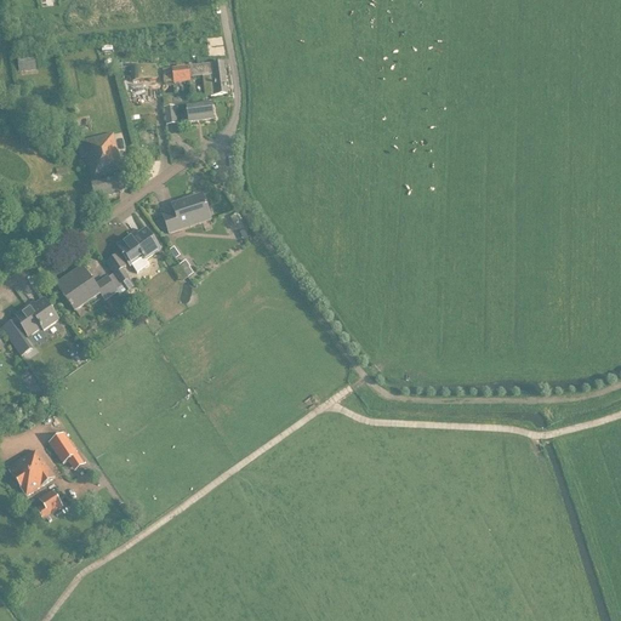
[(18,73),(35,72),(33,56),(16,58),(18,73)]
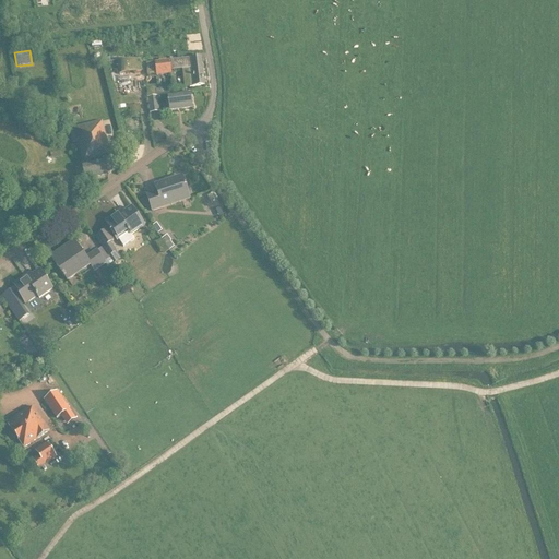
[(200,57),(153,63),(155,75),(170,74),(170,71),(186,69),(189,87),(203,86),(200,57)]
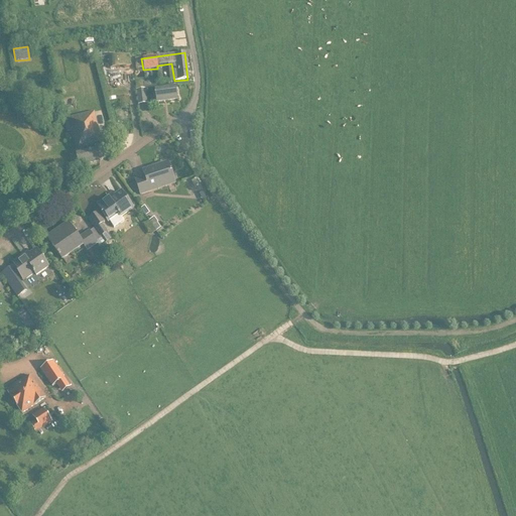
[(109,68),(114,67),(129,66),(127,54),(112,55),(107,56),(109,68)]
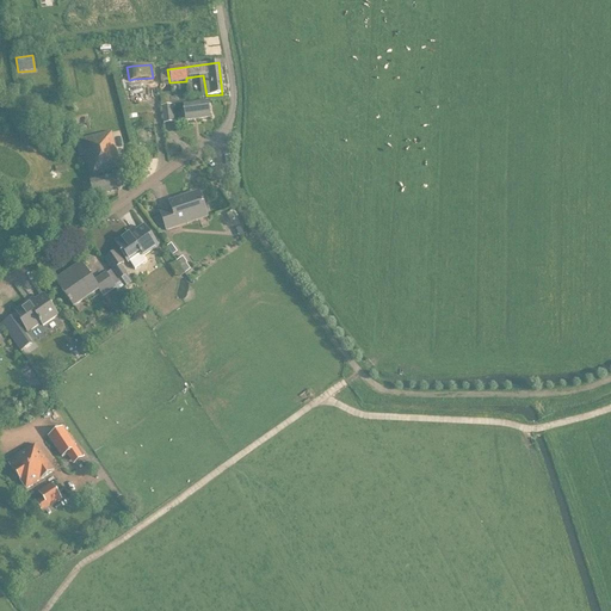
[(170,100),(170,97),(159,98),(160,106),(171,105),(183,104),(189,103),(189,97),(170,100)]
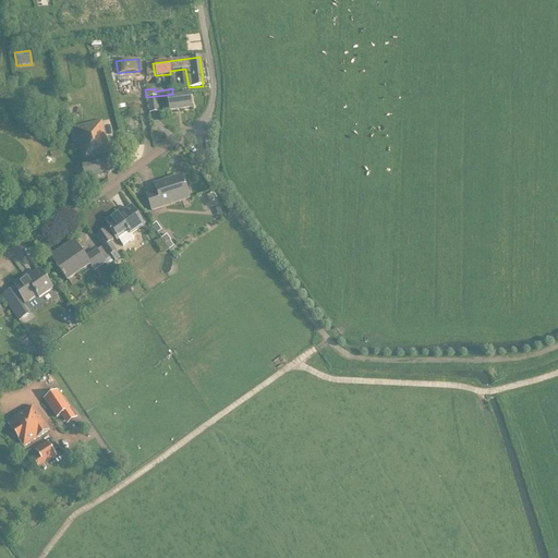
[(190,94),(167,97),(168,110),(192,108),(190,94)]
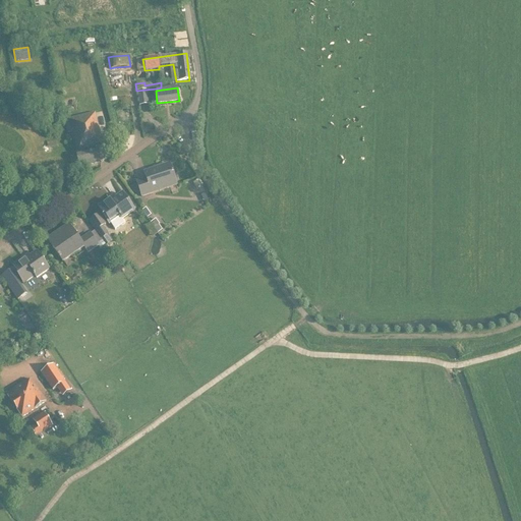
[(147,98),(146,91),(136,92),(138,106),(145,105),(143,98),(147,98)]
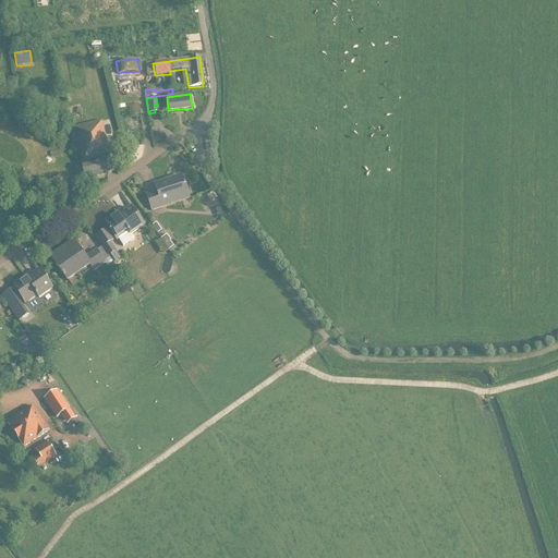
[(128,106),(129,110),(132,113),(140,112),(138,104),(128,106)]
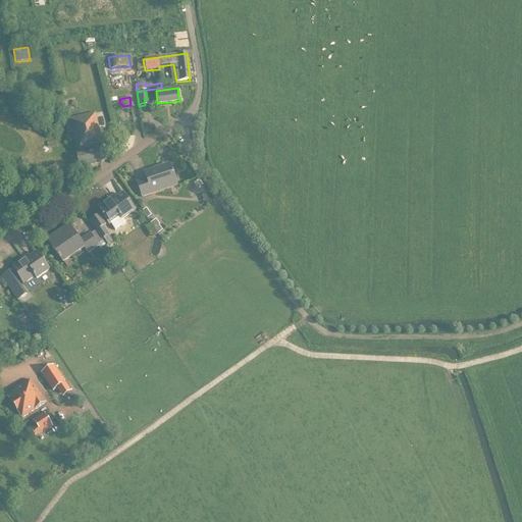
[(67,120),(68,122),(64,122),(66,134),(70,134),(79,168),(99,163),(95,150),(95,146),(102,145),(95,114),(67,120)]
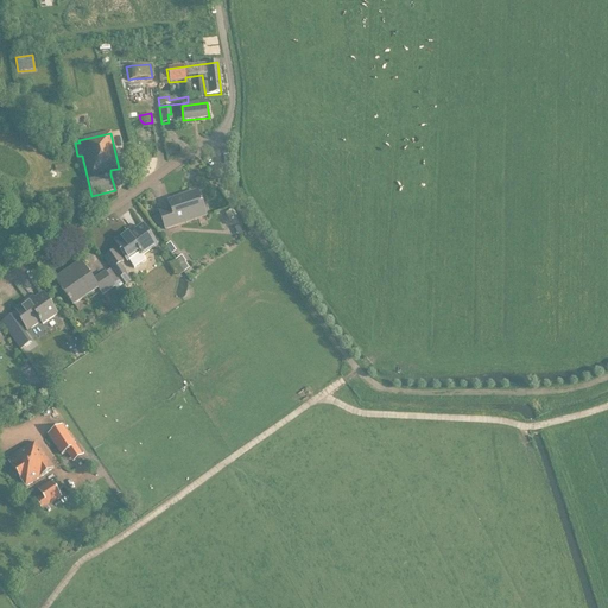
[(170,208),(158,211),(164,230),(204,216),(197,191),(168,202),(170,208)]
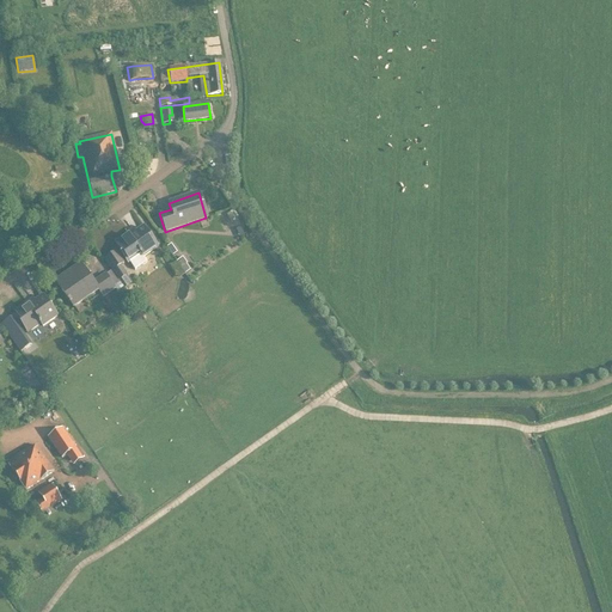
[(129,238),(127,234),(115,243),(122,254),(120,254),(127,264),(128,263),(134,271),(146,263),(142,257),(157,248),(142,228),(129,238)]
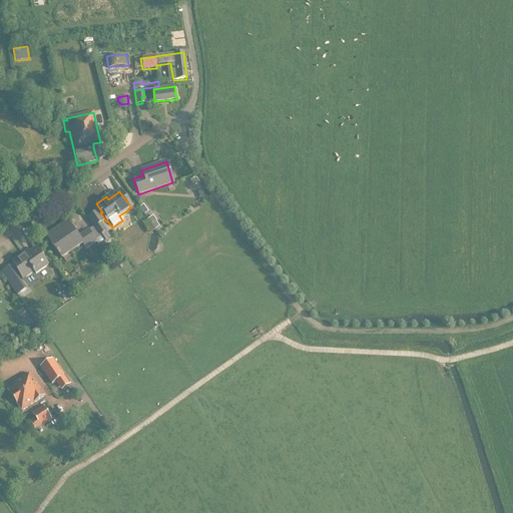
[(103,221),(96,211),(87,217),(93,226),(99,235),(102,240),(103,242),(109,238),(99,223),(103,221)]
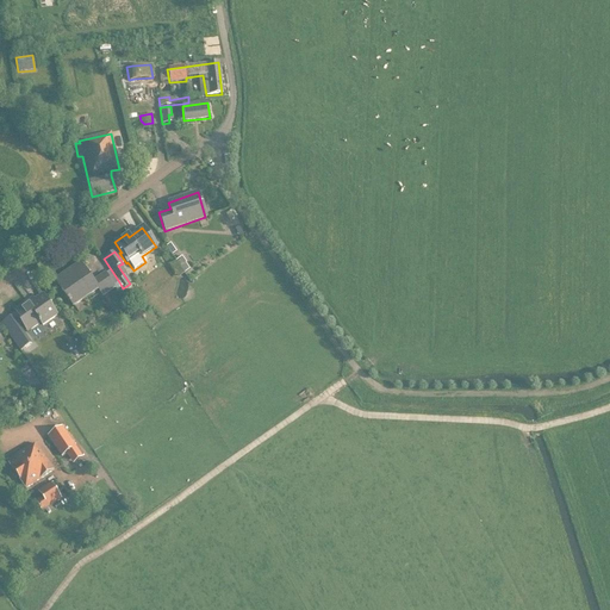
[(175,261),(184,273),(188,269),(185,263),(186,263),(181,257),(175,261)]
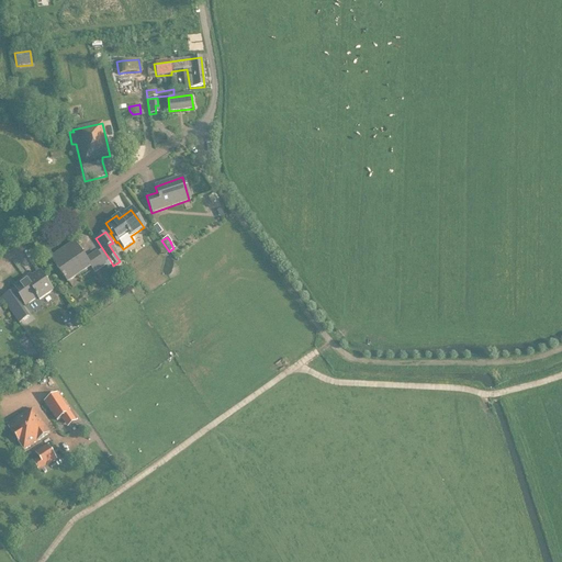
[(85,259),(74,243),(49,259),(67,283),(90,268),(94,273),(105,266),(107,268),(112,263),(109,258),(102,248),(97,253),(97,251),(85,259)]
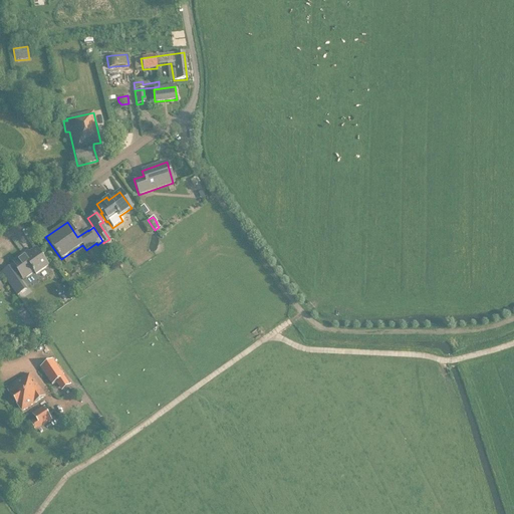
[(33,273),(35,275),(47,267),(35,250),(24,258),(22,255),(12,262),(24,279),(33,273)]
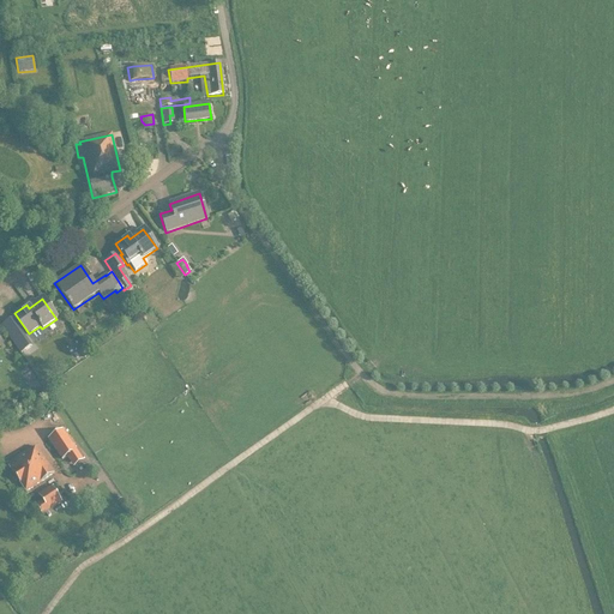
[(11,319),(0,326),(19,354),(30,347),(11,319)]
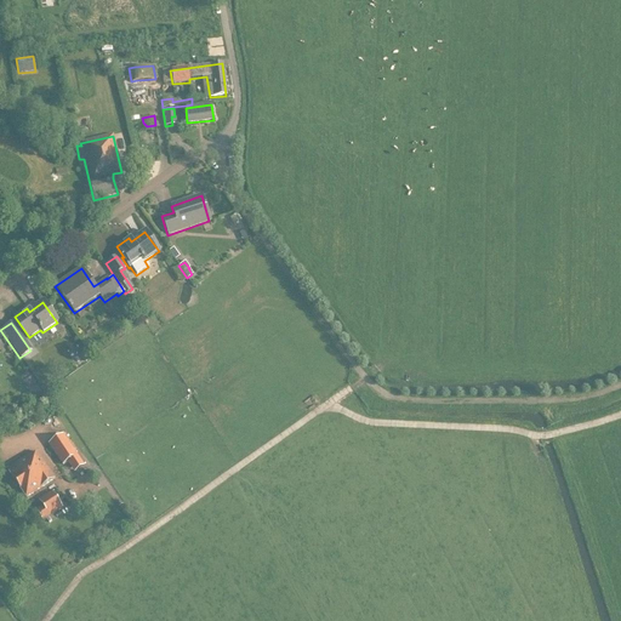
[(79,354),(84,363),(90,358),(84,351),(79,354)]
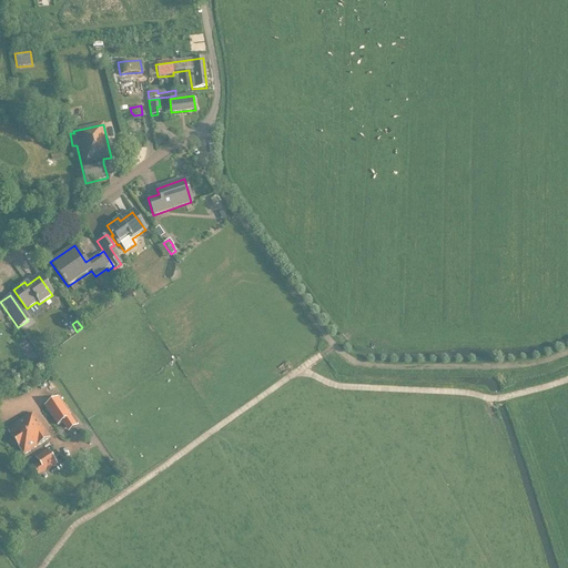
[(57,426),(70,417),(57,398),(43,406),(57,426)]
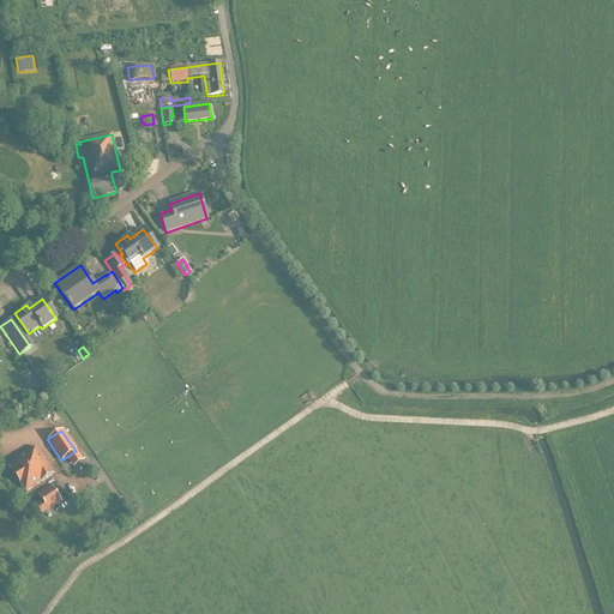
[(26,451),(6,464),(24,492),(53,474),(35,447),(26,452),(26,451)]
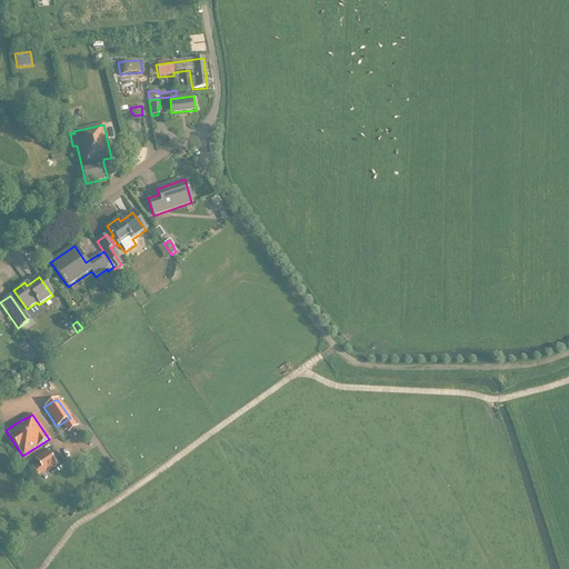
[(32,469),(38,478),(56,466),(47,451),(35,459),(38,466),(32,469)]
